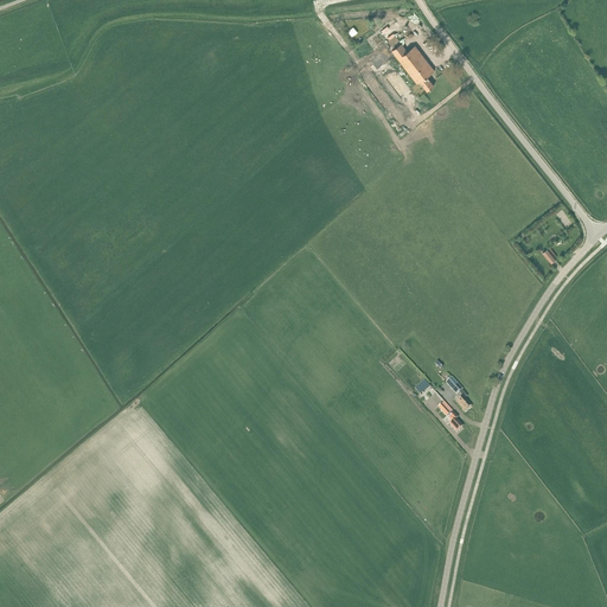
[(417,84),(420,82),(427,76),(435,70),(415,45),(407,51),(401,44),(393,51),(417,84)]
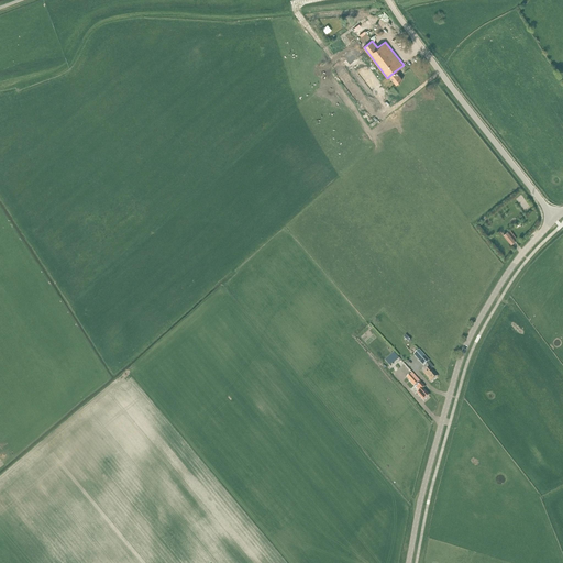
[(396,70),(389,76),(396,84),(403,79),(396,70)]
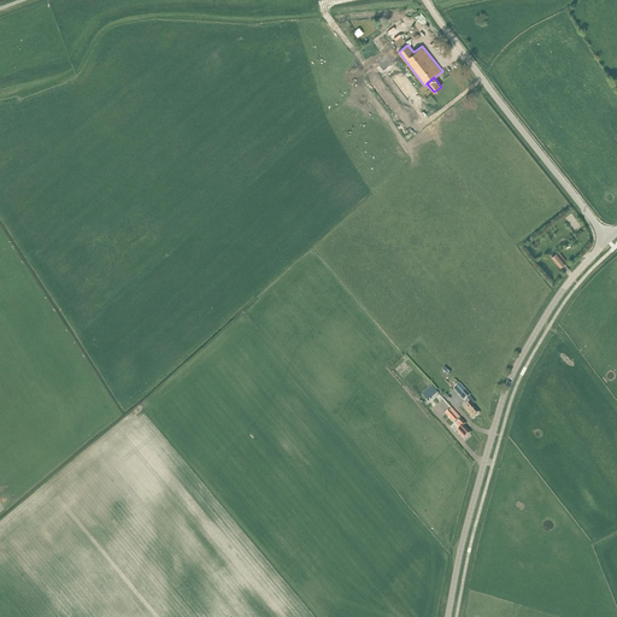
[(557,252),(551,257),(559,266),(565,263),(557,252)]
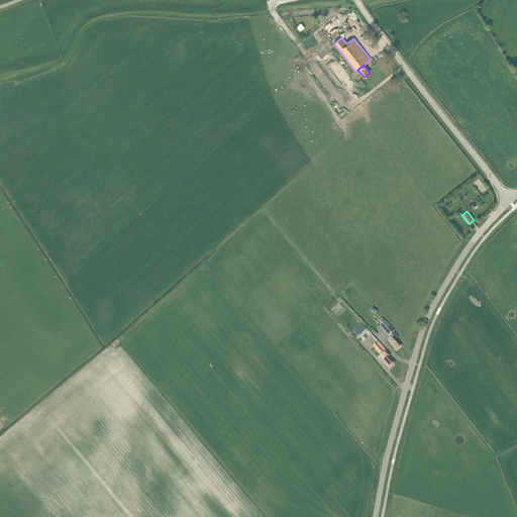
[(380,326),(389,336),(394,331),(385,322),(380,326)]
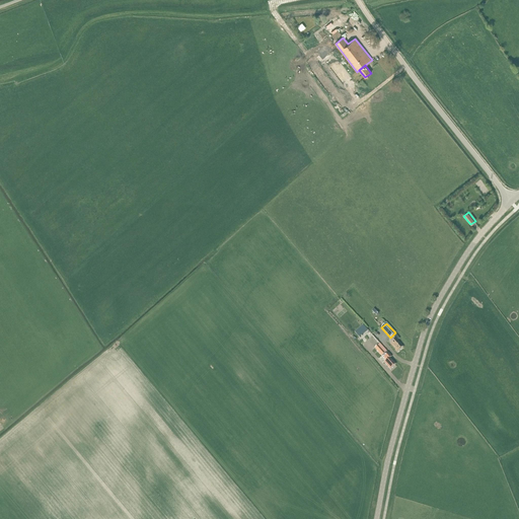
[(363,324),(355,331),(360,337),(368,330),(363,324)]
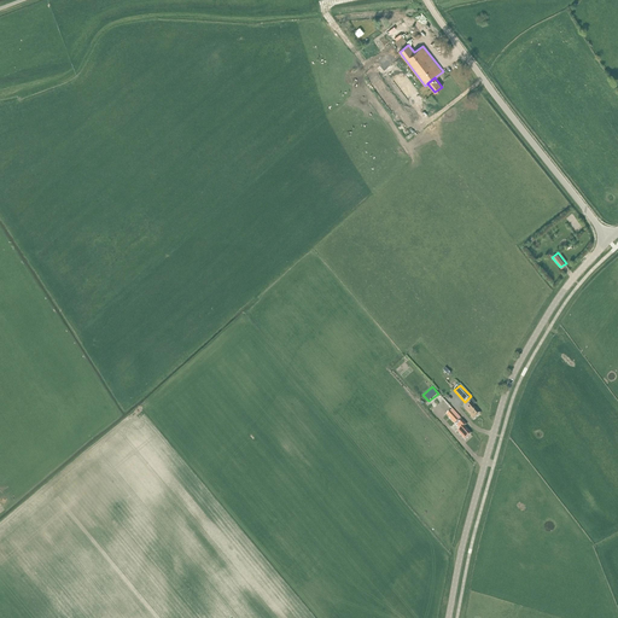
[(473,406),(477,403),(471,397),(468,400),(472,404),(466,409),(473,419),(481,413),(473,406)]
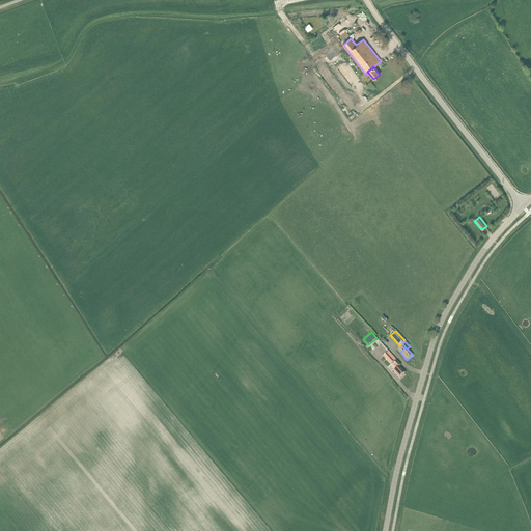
[(389,352),(383,357),(390,364),(391,364),(393,366),(392,366),(395,370),(393,371),(399,379),(406,373),(399,367),(400,365),(398,362),(397,362),(389,352)]
